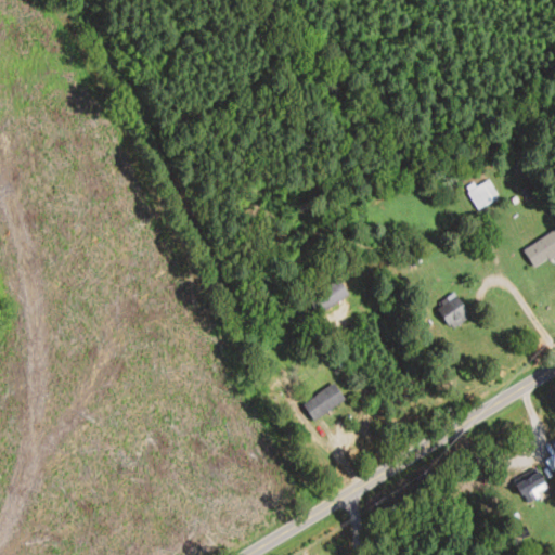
[(468,186),(474,209),(498,203),(492,180),(468,186)]
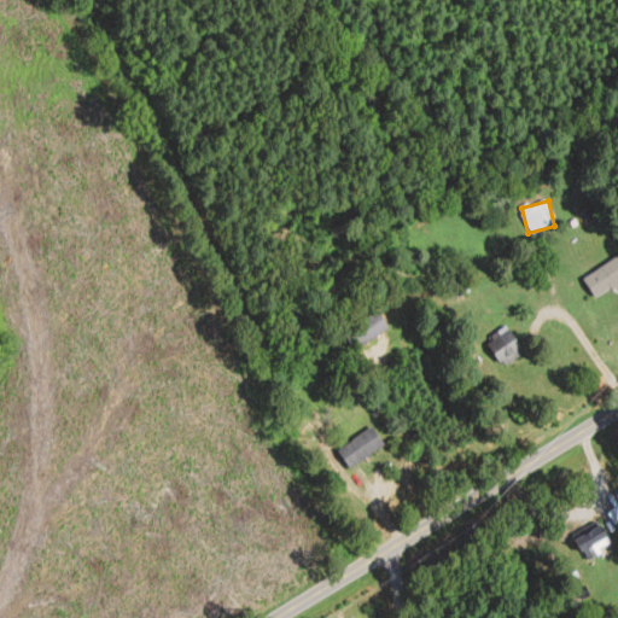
[(617,284),(617,256),(582,280),(595,299),(617,284)]
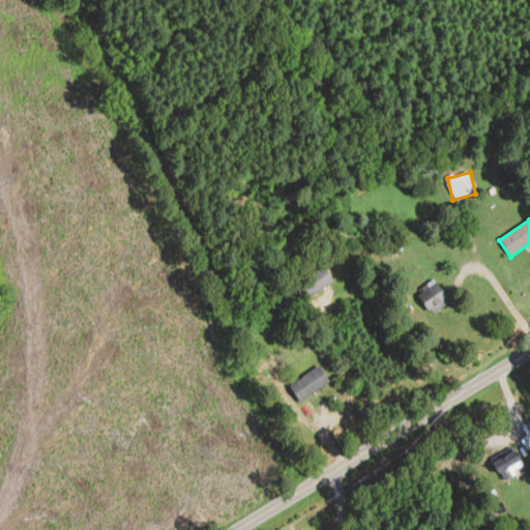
[(293,287),(303,301),(333,282),(323,267),(293,287)]
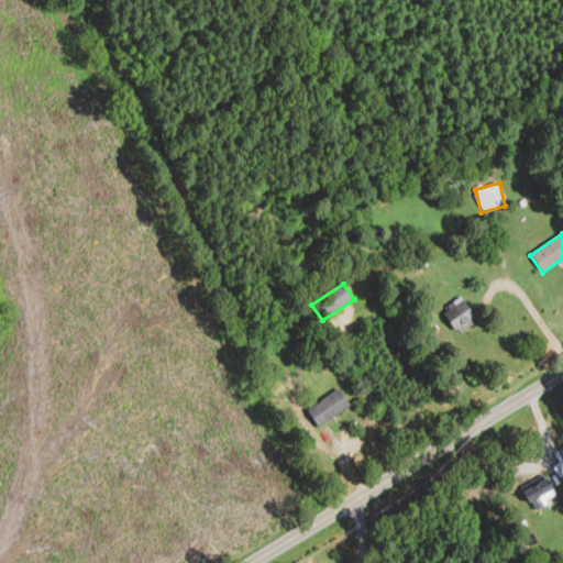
[(439,313),(457,337),(477,320),(459,298),(439,313)]
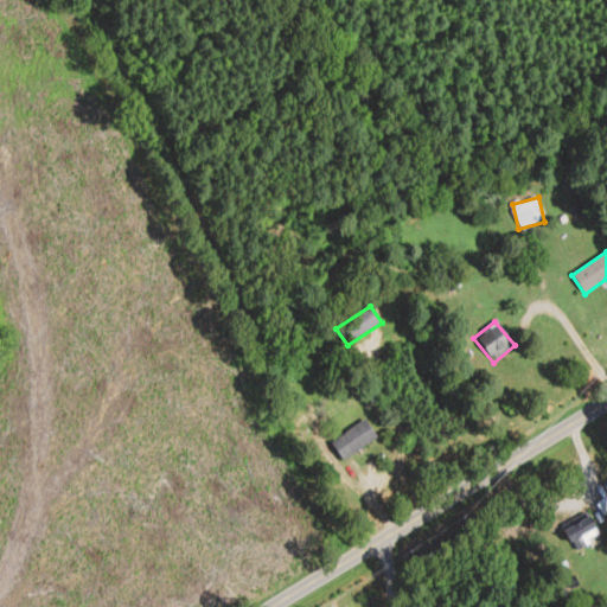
[(330,441),(343,460),(377,438),(364,419),(330,441)]
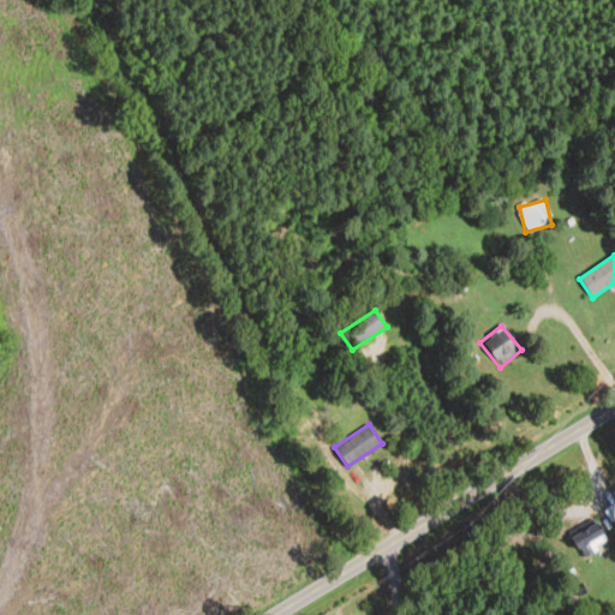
[(589,556),(607,536),(587,519),(571,541),(589,556)]
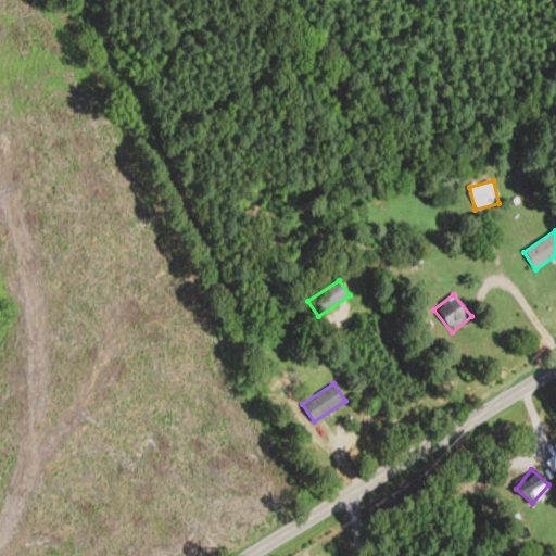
All buildings are outlined.
